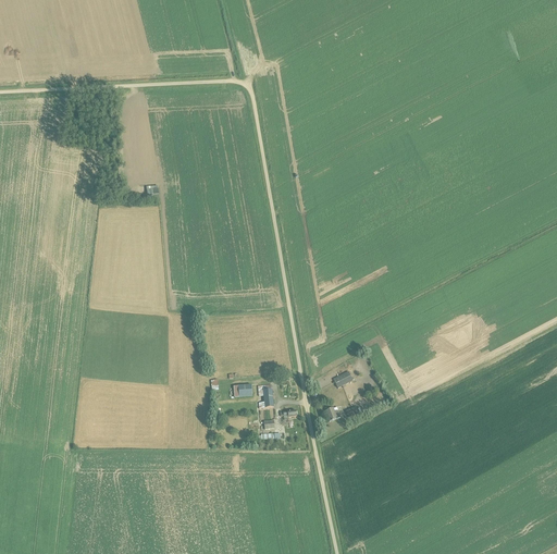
[(147,183),(148,193),(153,193),(153,200),(160,200),(159,183),(147,183)]
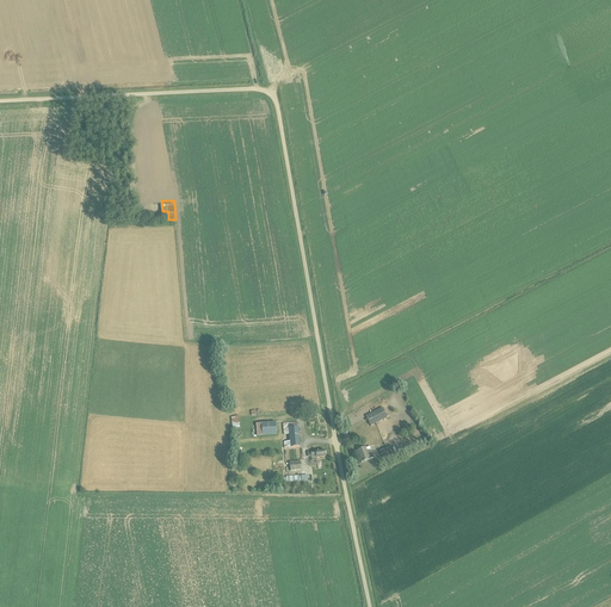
[(382,406),(366,414),(371,422),(387,414),(382,406)]
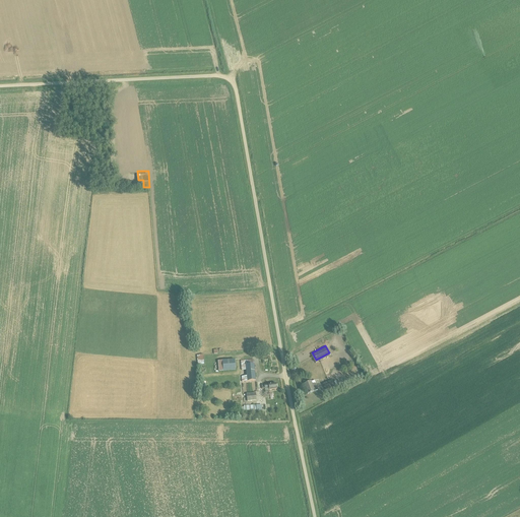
[(217,358),(218,368),(236,367),(235,357),(217,358)]
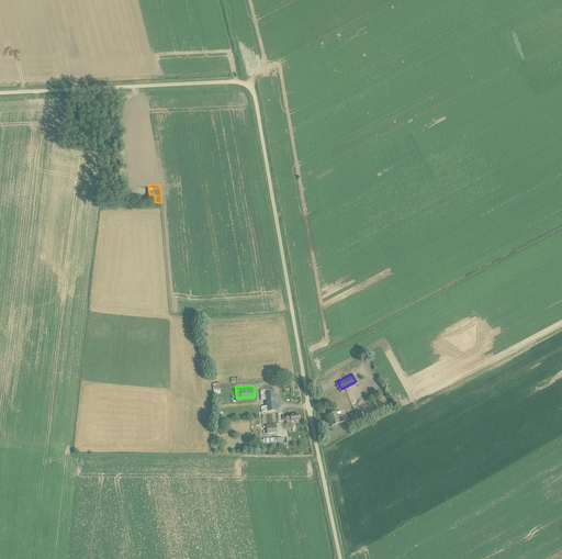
[(261,405),(262,411),(276,409),(274,391),(267,392),(268,404),(261,405)]
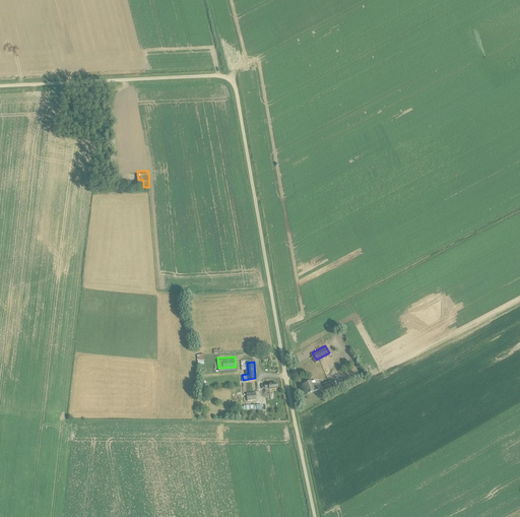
[(323,382),(325,387),(335,384),(332,378),(323,382)]
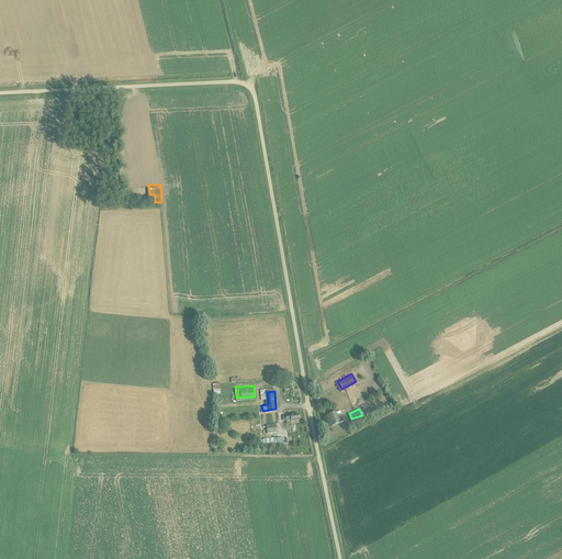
[(337,410),(328,412),(332,423),(343,418),(340,412),(338,413),(337,410)]
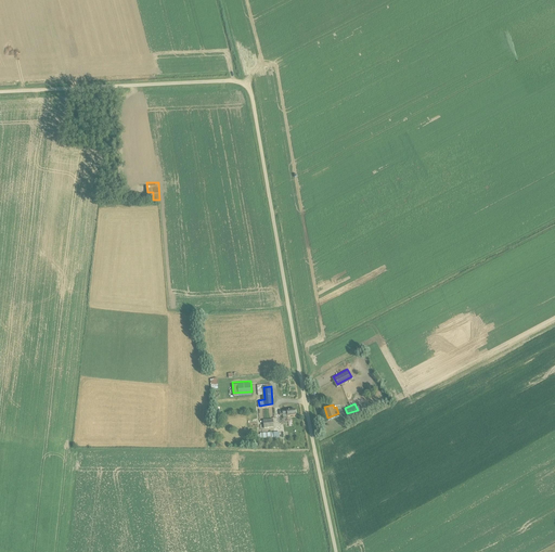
[(273,416),(262,418),(263,425),(273,424),(273,416)]
